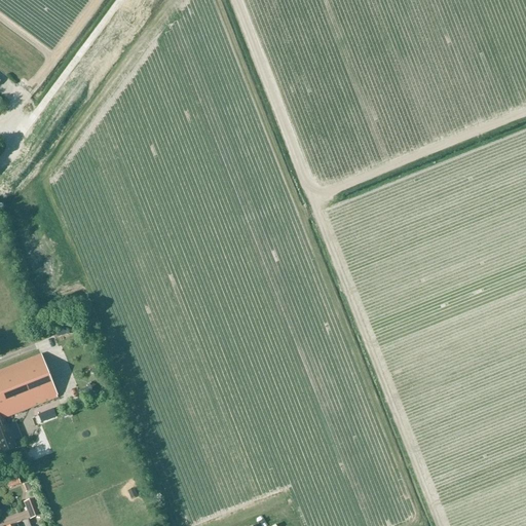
[(7,160),(15,150),(12,148),(4,157),(7,160)]
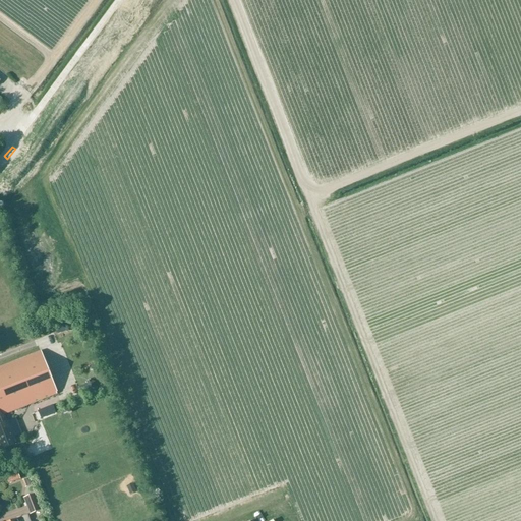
[(62,326),(55,329),(57,335),(65,331),(67,332),(70,331),(72,327),(70,324),(66,322),(63,324),(62,326)]
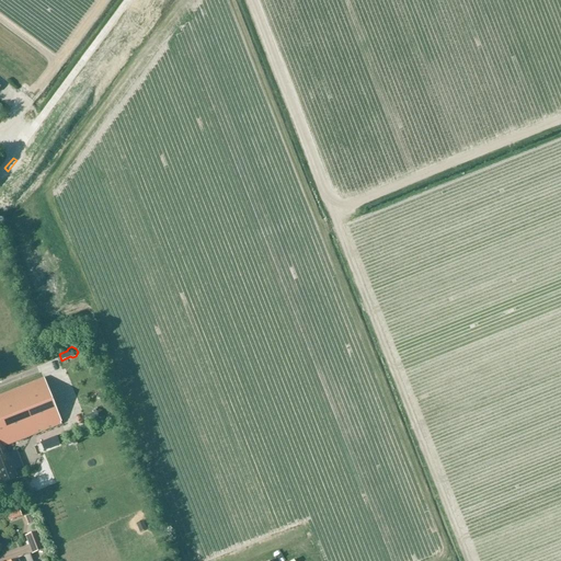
[(0,395),(0,448),(6,446),(63,424),(44,378),(0,395)]
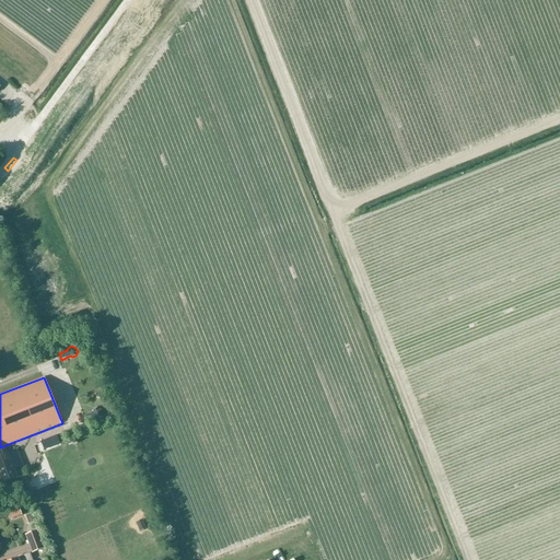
[(93,411),(93,413),(84,417),(88,423),(95,420),(97,420),(102,419),(103,415),(102,411),(97,409),(93,411)]
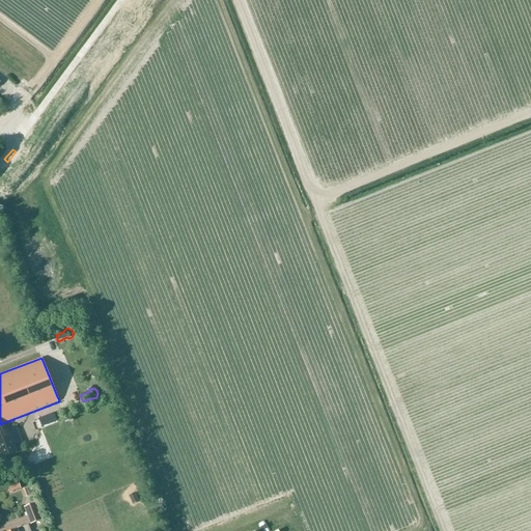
[(5,422),(0,424),(0,450),(3,458),(17,453),(14,445),(23,442),(17,427),(8,430),(5,422)]
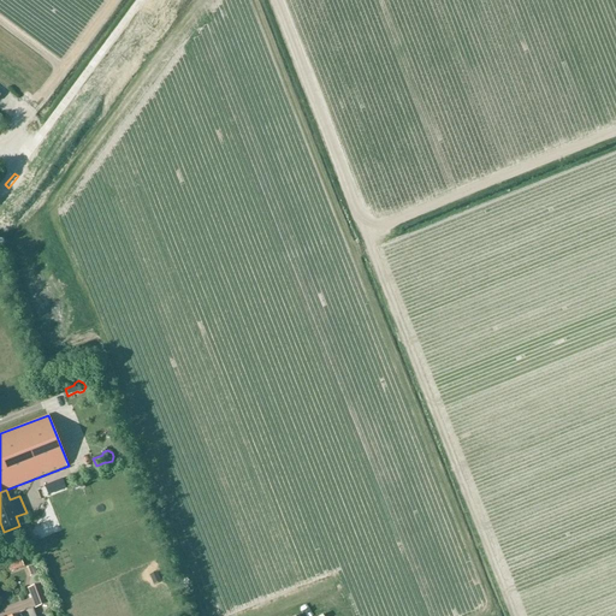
[(7,567),(10,573),(24,567),(22,561),(7,567)]
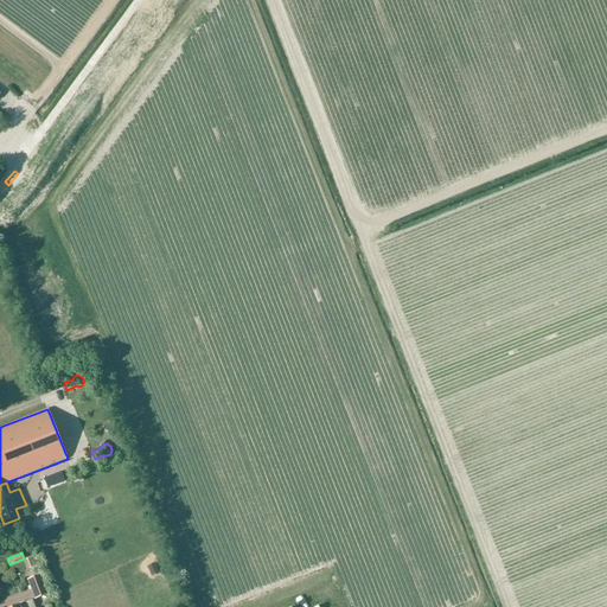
[(26,560),(30,569),(37,566),(33,557),(26,560)]
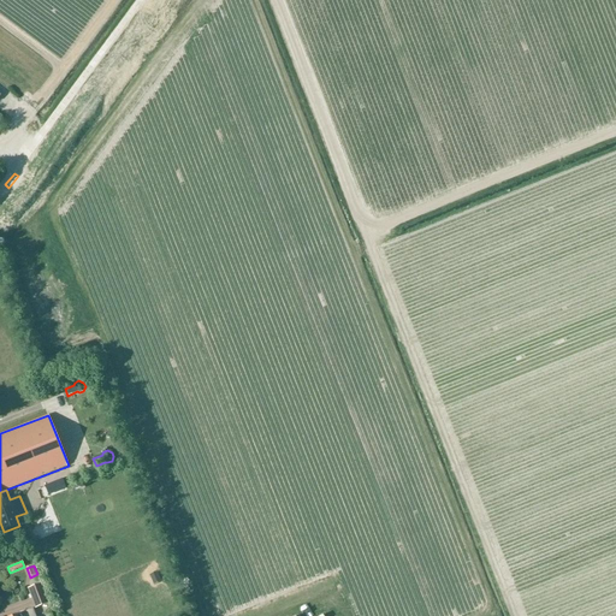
[(28,588),(36,609),(48,603),(41,584),(28,588)]
